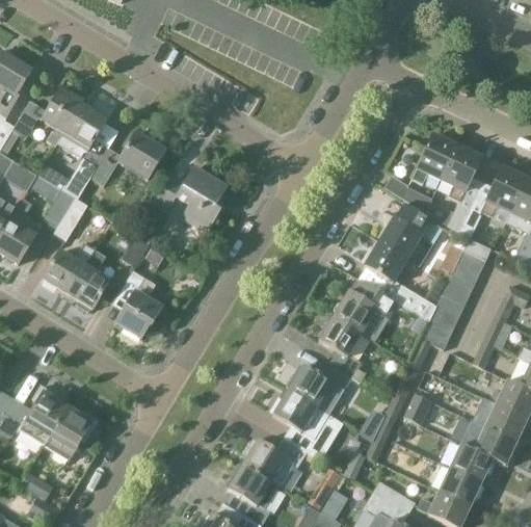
[(0,150),(12,130),(15,126),(4,119),(20,94),(19,93),(32,69),(1,51),(0,53),(0,98),(2,99),(0,102),(0,150)]
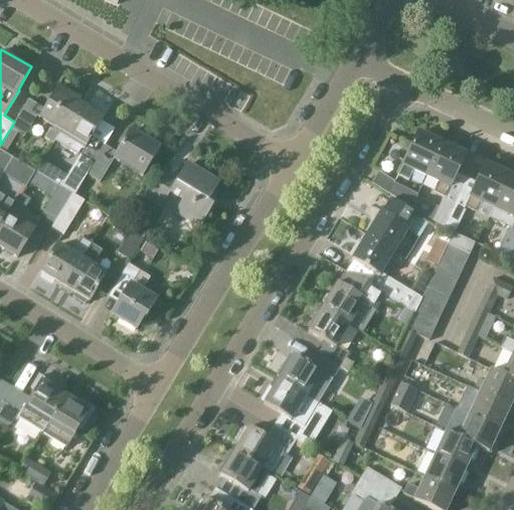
[(56,138),(59,134),(79,101),(81,98),(58,83),(45,106),(29,97),(14,122),(12,126),(25,134),(38,113),(55,124),(52,127),(51,126),(46,135),(55,141),(56,138)]
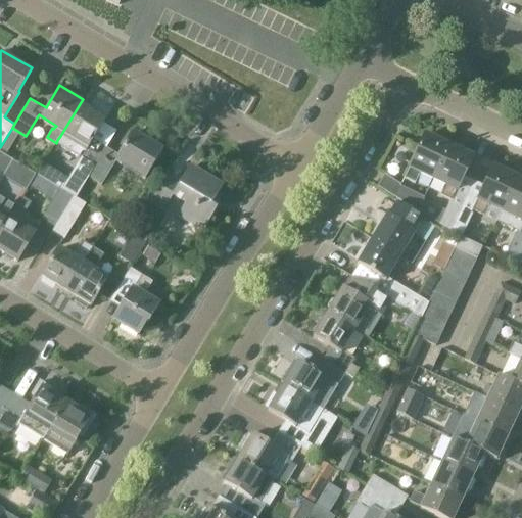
[(105,116),(81,102),(60,136),(57,140),(80,153),(82,149),(87,148),(89,145),(93,147),(83,167),(77,162),(69,176),(61,172),(55,182),(74,194),(76,195),(89,174),(96,161),(107,145),(94,137),(105,116)]
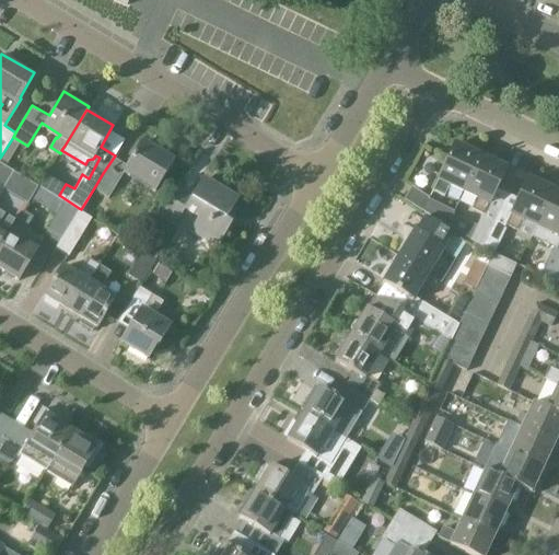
[(127,163),(124,169),(125,170),(156,189),(175,159),(142,139),(127,163)]
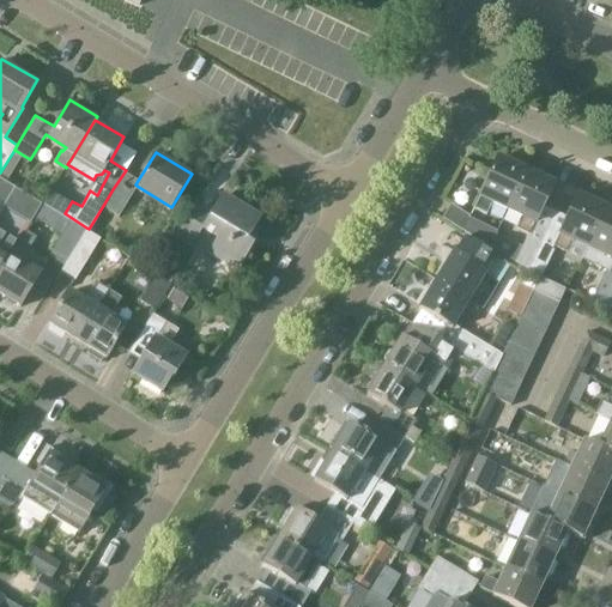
[(494,199),(508,206),(527,168),(498,155),(480,193),(474,205),(488,211),(494,199)]
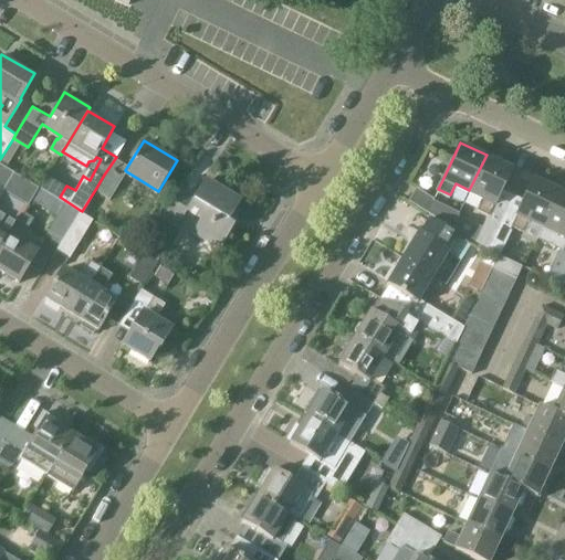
[(483,197),(478,208),(490,213),(498,198),(512,167),(487,155),(469,190),(483,197)]
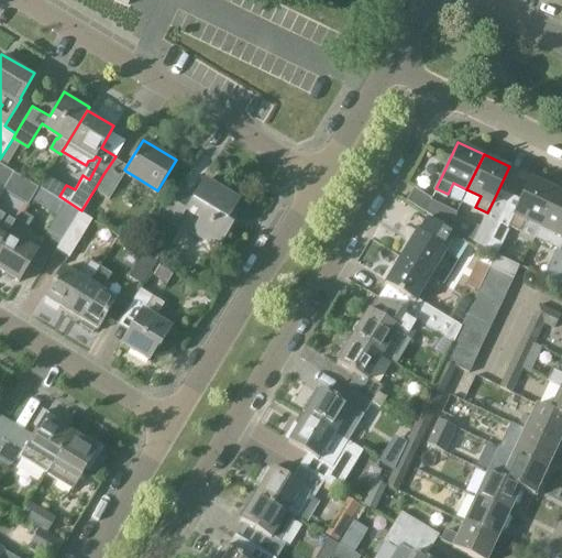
[(0,184),(4,187),(29,203),(32,196),(40,185),(7,164),(0,160),(0,184)]
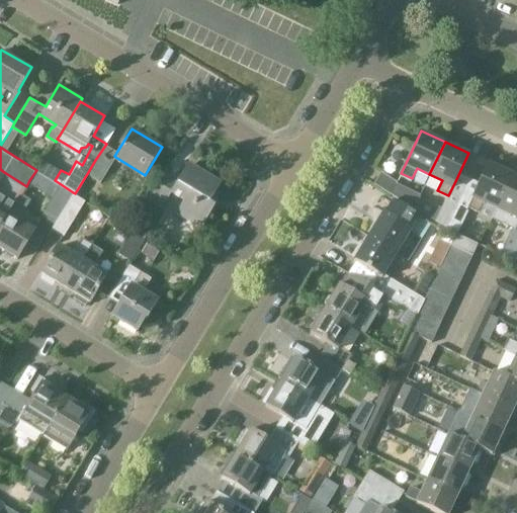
[(37,171),(49,177),(56,166),(45,160),(37,171)]
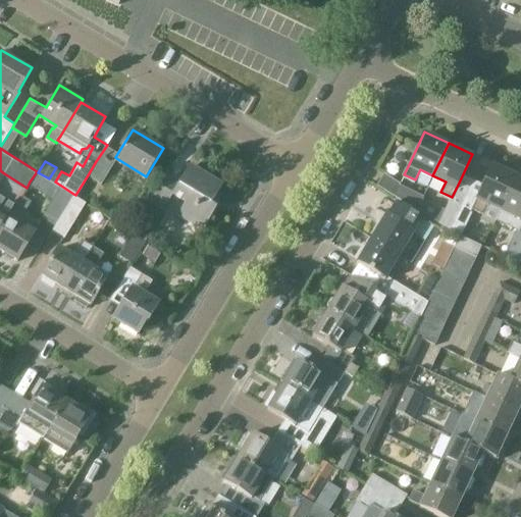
[(109,169),(96,161),(89,173),(102,182),(109,169)]
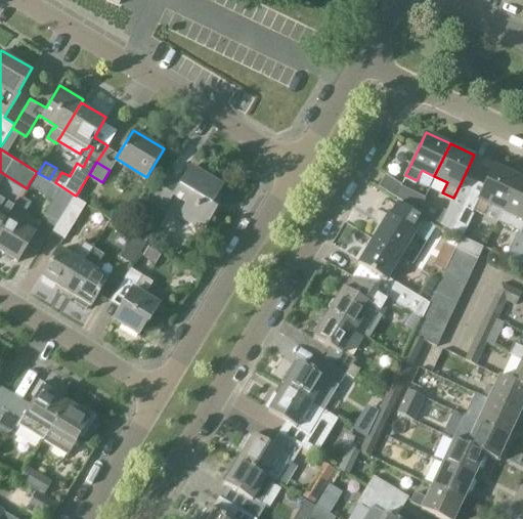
[(495,223),(498,219),(503,209),(519,175),(494,164),(474,208),(485,213),(483,217),(495,223)]
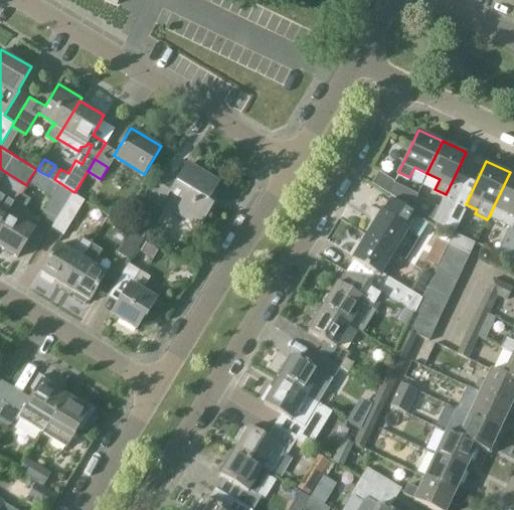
[(129,226),(133,228),(144,234),(170,190),(182,197),(175,209),(200,224),(213,202),(208,199),(218,182),(186,162),(175,180),(161,172),(129,226)]
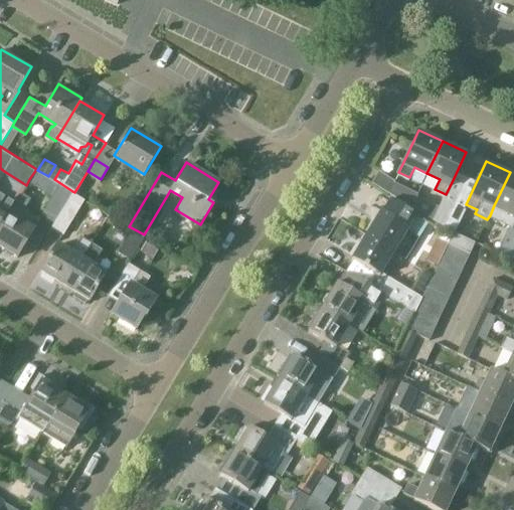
[(0,168),(0,227),(15,202),(0,192),(0,177),(4,171),(0,168)]
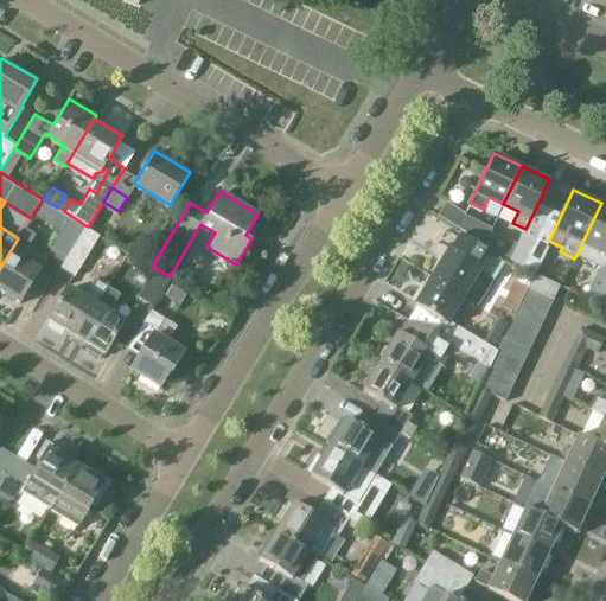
[(63,229),(52,244),(53,244),(50,250),(64,260),(69,254),(68,254),(85,225),(64,211),(57,208),(44,200),(43,199),(34,211),(63,229)]
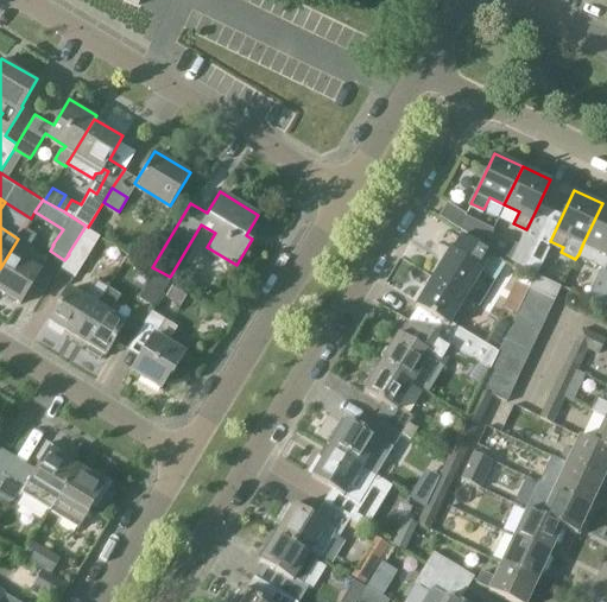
[(579,254),(606,267),(606,201),(605,204),(602,203),(583,242),(579,254)]
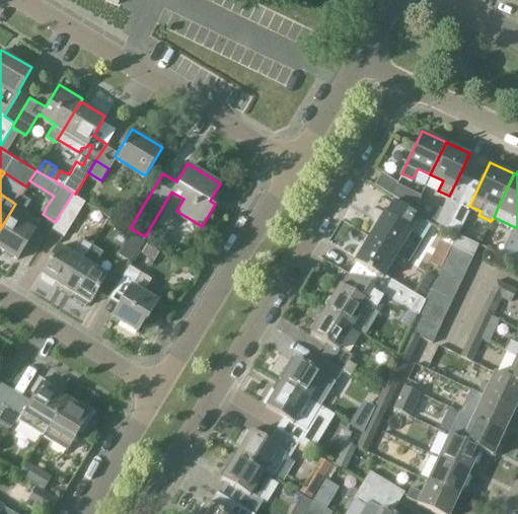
[(422,194),(397,182),(392,194),(416,207),(422,194)]
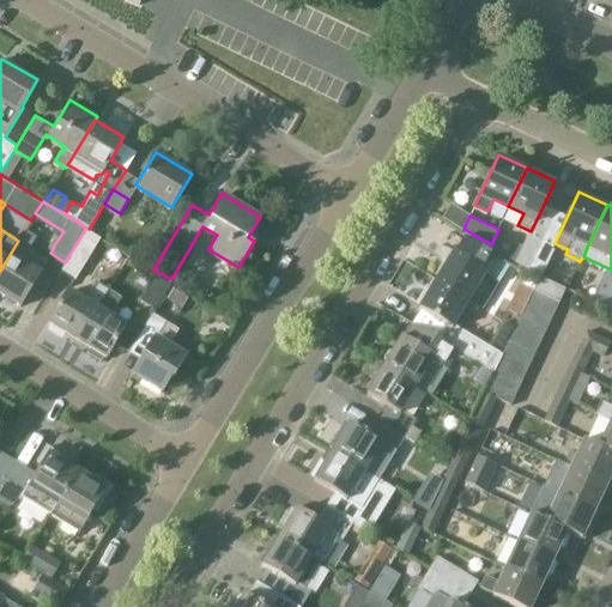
[(65,262),(62,267),(77,277),(103,237),(89,229),(86,228),(68,256),(70,256),(65,262)]
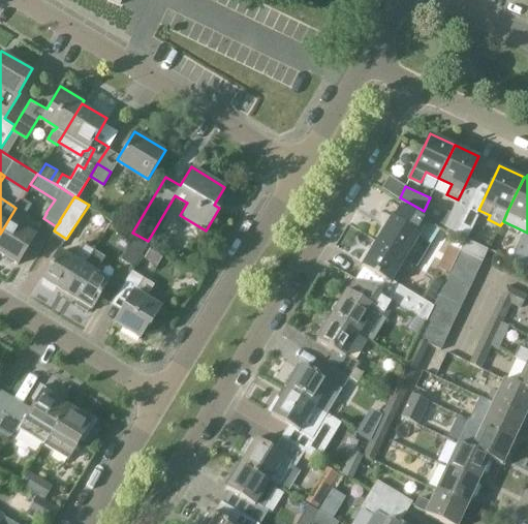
[(18,209),(16,208),(0,234),(0,250),(18,262),(40,222),(25,213),(32,203),(24,197),(18,209)]
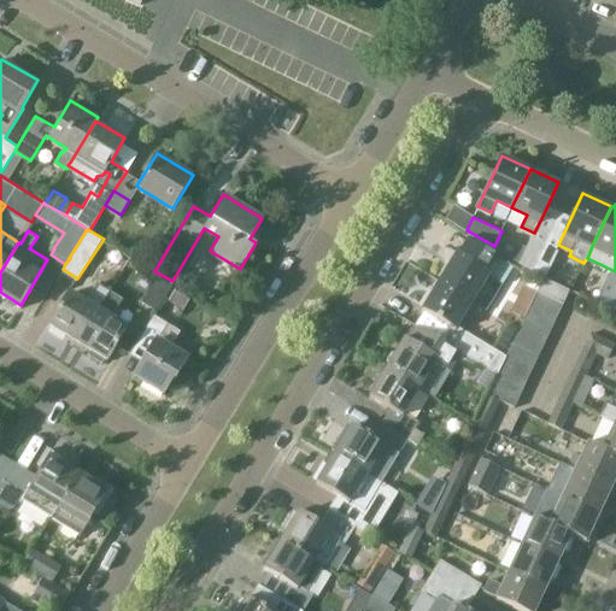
[(520,259),(534,268),(546,242),(531,235),(520,259)]
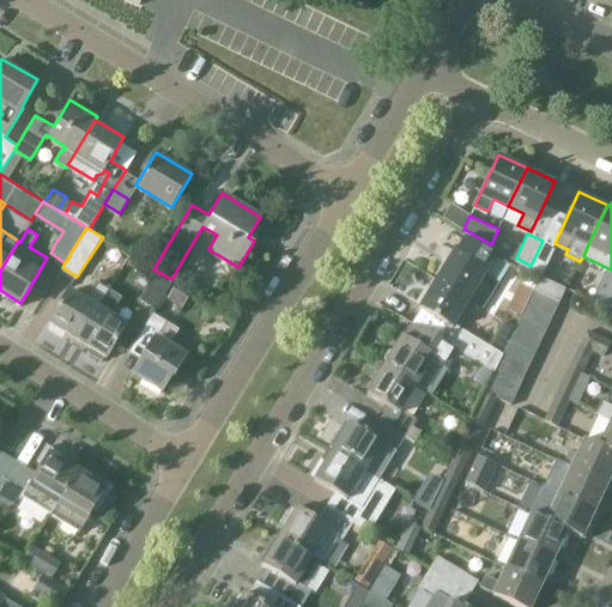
[(455,248),(437,277),(470,297),(485,271),(500,280),(510,262),(484,246),(465,235),(456,248),(455,248)]
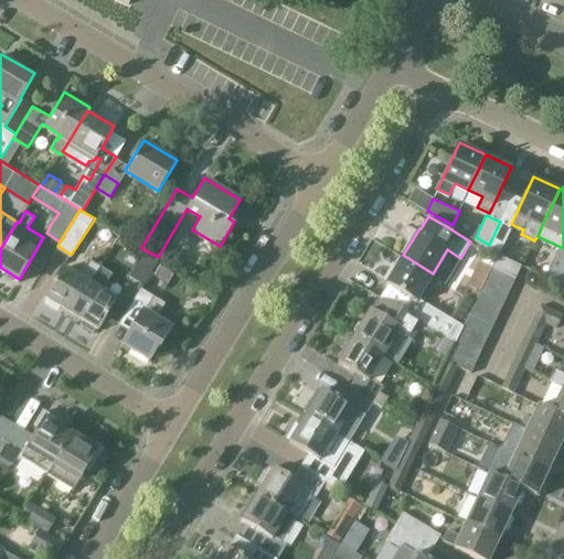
[(512,227),(500,222),(489,245),(500,251),(512,227)]
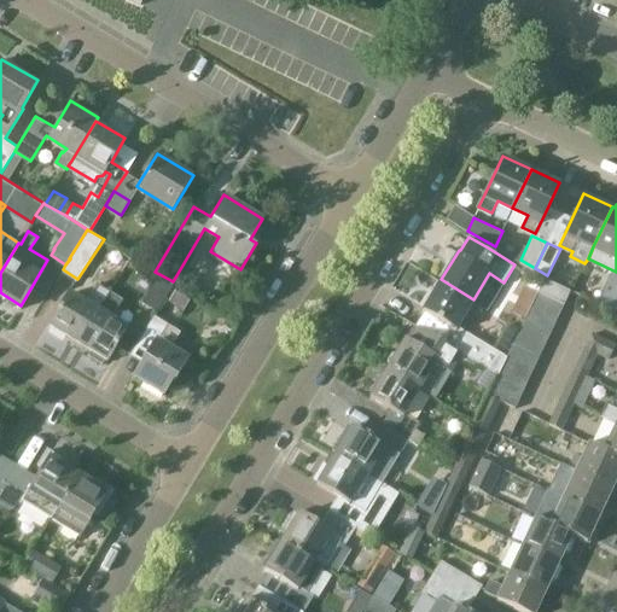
[(173,281),(159,274),(145,299),(157,308),(173,281)]
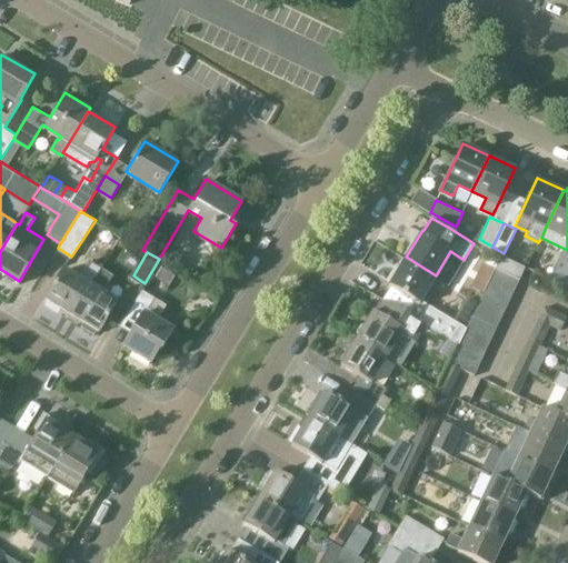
[(501,254),(495,268),(519,279),(526,265),(501,254)]
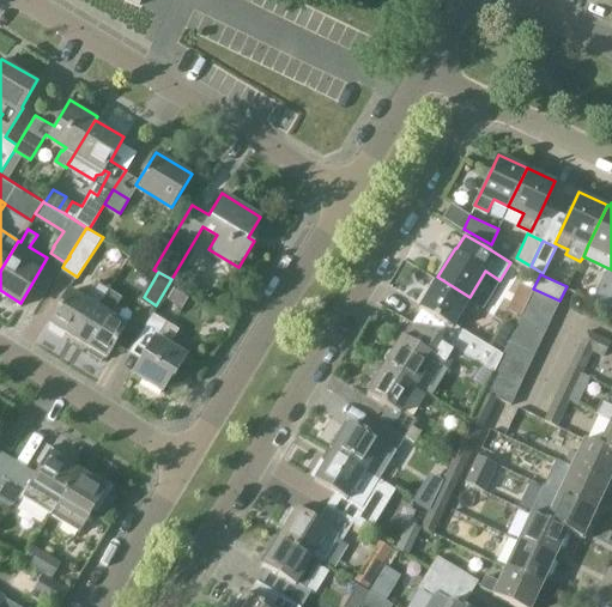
[(413,321),(416,322),(458,348),(468,331),(454,322),(470,297),(437,277),(419,305),(422,307),(413,321)]
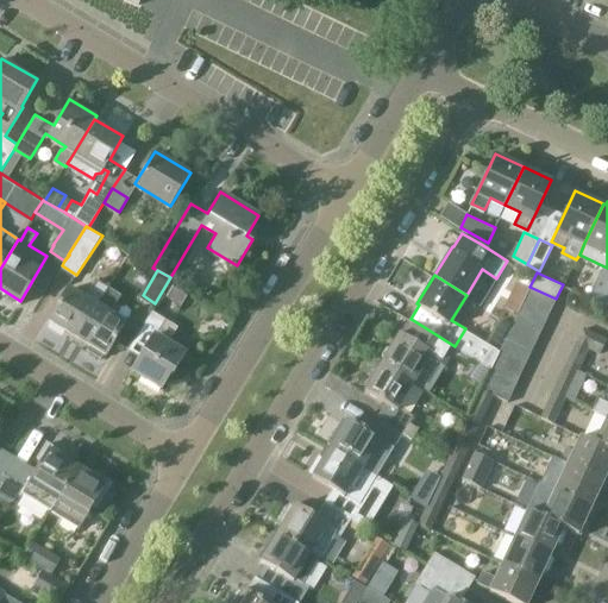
[(48,319),(76,335),(107,284),(94,277),(83,295),(68,286),(48,319)]
